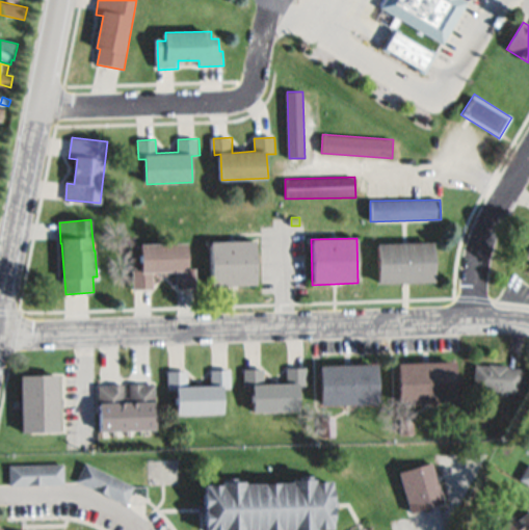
[(209,244),(256,241),(259,284),(212,287),(209,244)]
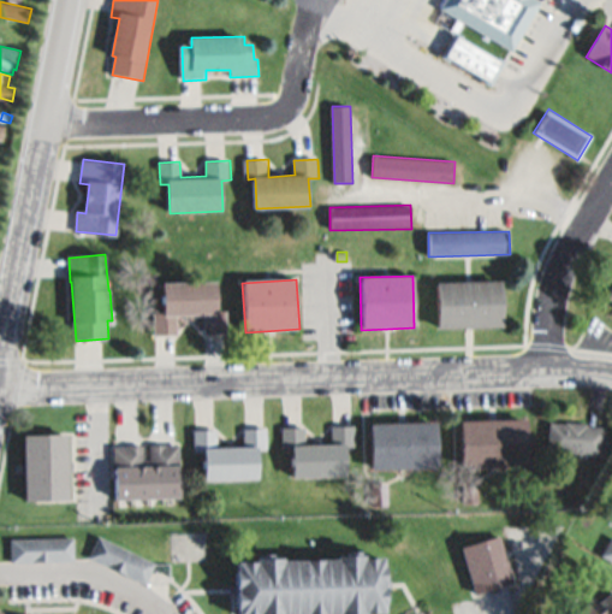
[(437,283),(503,281),(504,328),(439,330),(437,283)]
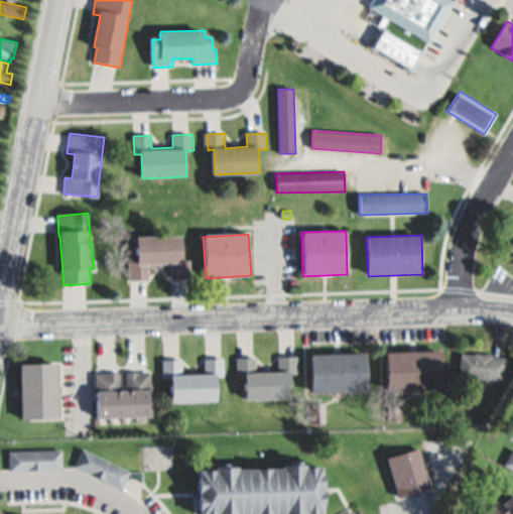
[(137,239),(182,237),(183,262),(190,261),(191,278),(170,279),(170,262),(148,263),(148,279),(129,280),(129,264),(138,263),(137,239)]
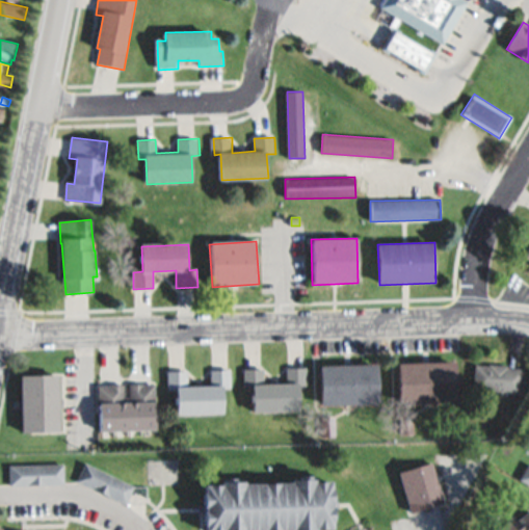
[(398,364),(456,362),(457,400),(400,402),(398,364)]
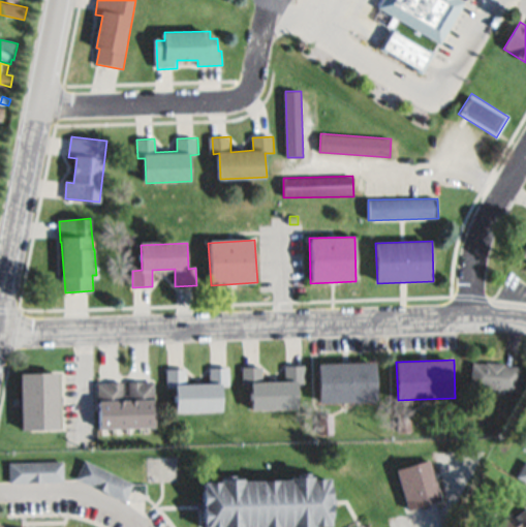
[(317,364),(376,362),(377,403),(318,405),(317,364)]
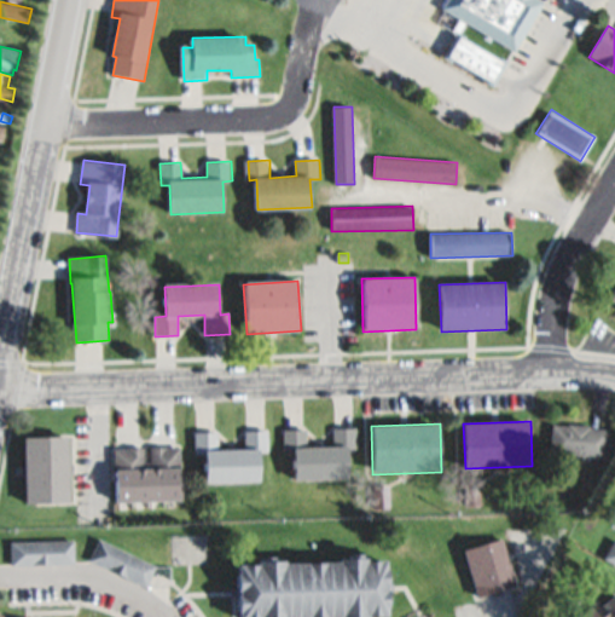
[(553,425),(569,427),(569,424),(591,426),(591,428),(611,431),(608,459),(551,453),(553,425)]
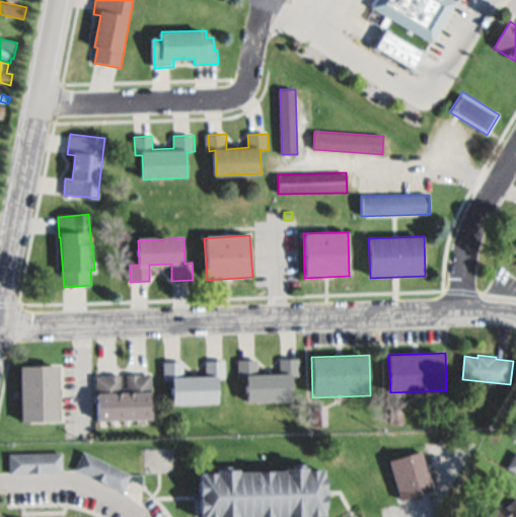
[(249,403),(248,380),(239,380),(238,360),(256,360),(258,373),(281,372),(281,359),(301,358),(302,376),(292,376),(294,401),(249,403)]
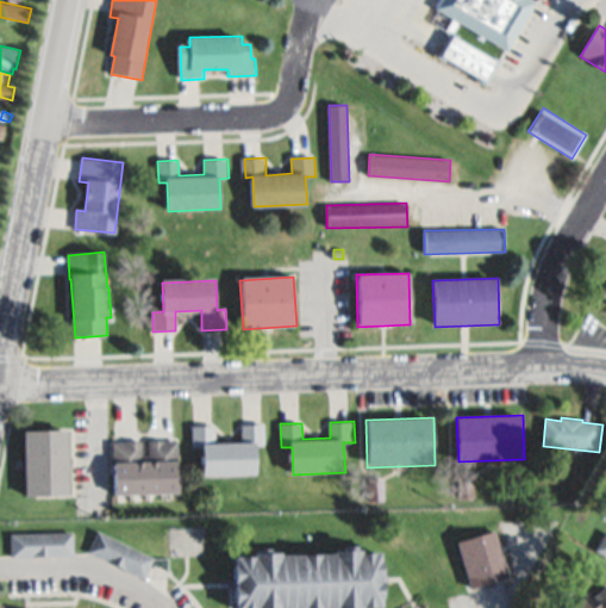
[(204,477),(204,448),(195,448),(194,427),(216,427),(216,441),(243,440),(243,427),(267,426),(267,445),(257,446),(257,476),(204,477)]
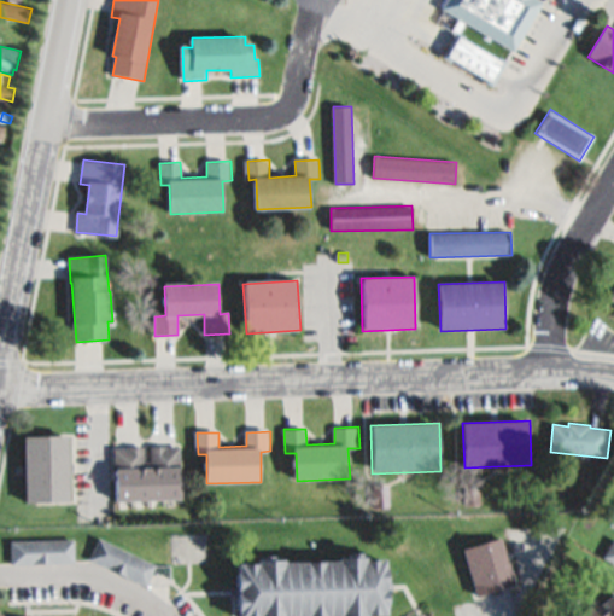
[(68,435),(71,501),(28,503),(25,437),(68,435)]
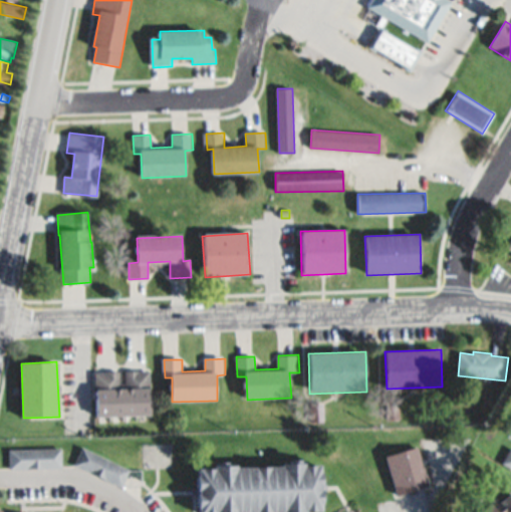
[(98,419),(95,374),(108,373),(108,372),(120,371),(121,391),(126,391),(125,372),(138,371),(138,373),(150,372),(153,415),(98,419)]
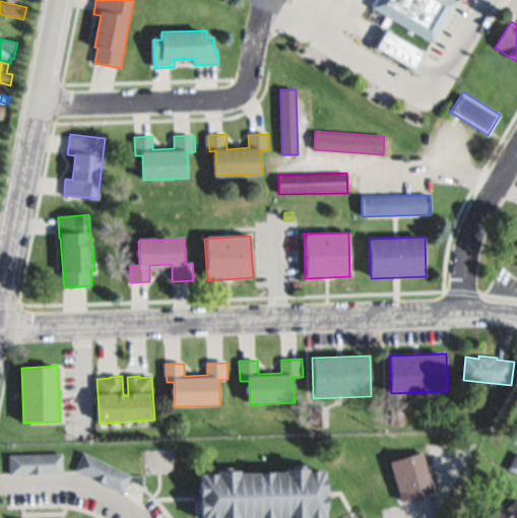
[(392,404),(406,404),(406,424),(392,425),(392,404)]
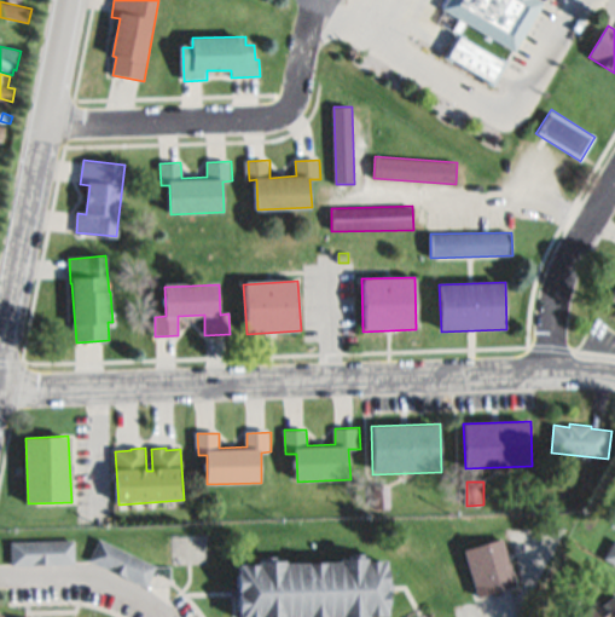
[(580,529),(586,519),(597,525),(590,535),(580,529)]
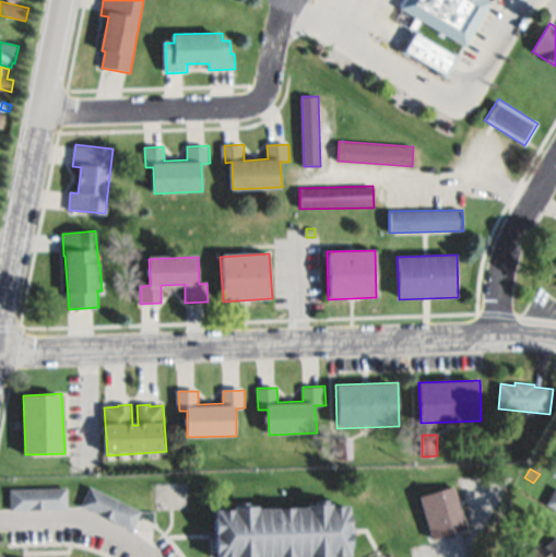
[(92,486),(143,512),(133,532),(82,506),(92,486)]
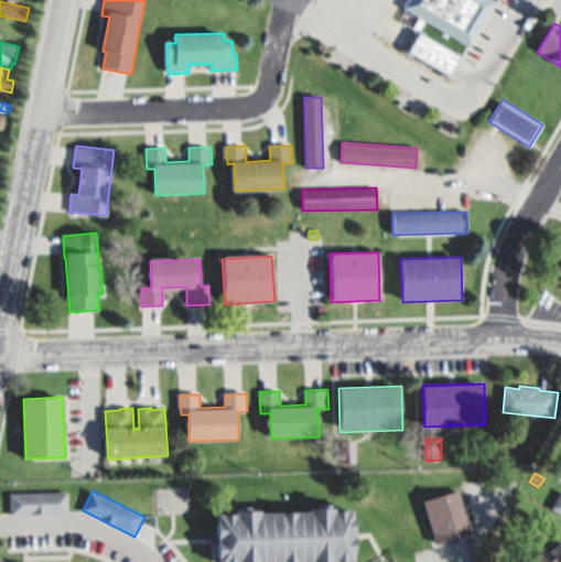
[(423,501),(460,490),(473,533),(437,546),(423,501)]
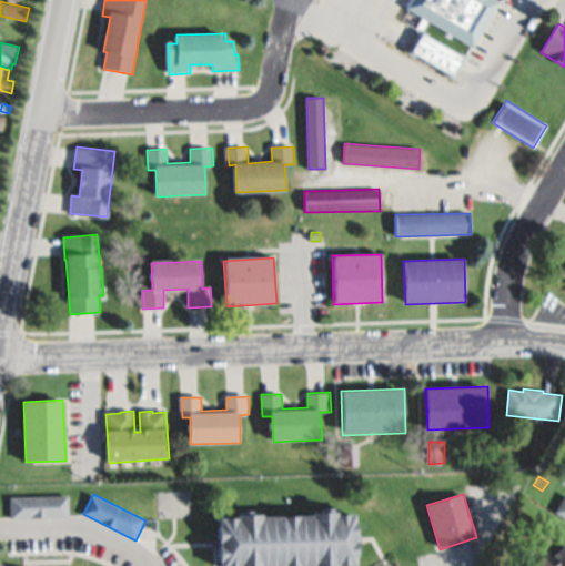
[(10,498),(70,497),(70,517),(11,518),(10,498)]
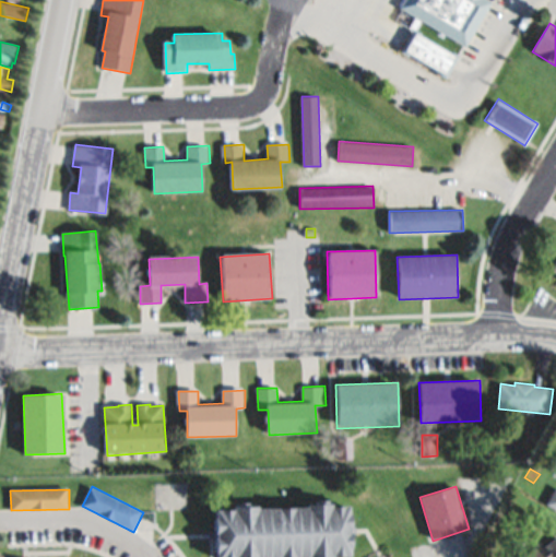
[(217,556),(216,510),(234,510),(233,507),(236,507),(236,502),(247,501),(247,506),(257,506),(257,509),(307,507),(307,504),(317,504),(317,499),(328,498),(328,504),(332,504),(332,506),(347,506),(351,555),(333,556),(217,556)]
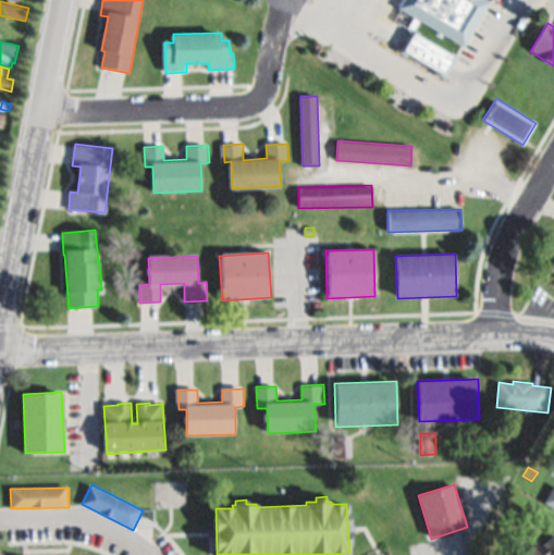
[(520,554),(531,546),(532,547),(538,543),(541,546),(553,537),(553,554),(520,554)]
